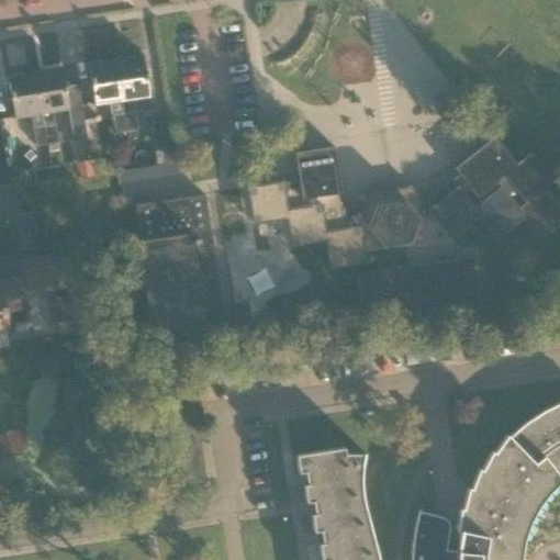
[(115,60),(122,101),(149,98),(143,56),(115,60)]
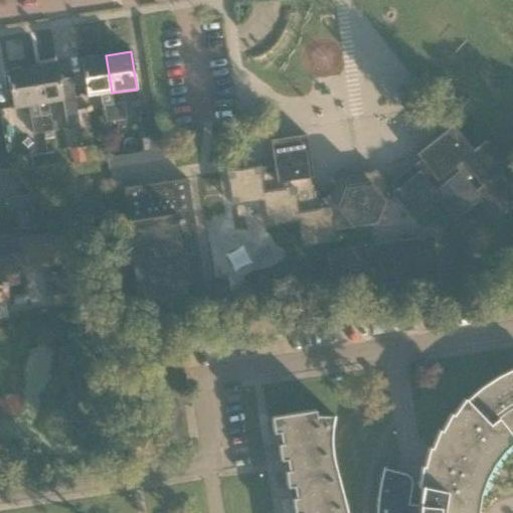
[(112,93),(106,55),(81,59),(87,97),(112,93)]
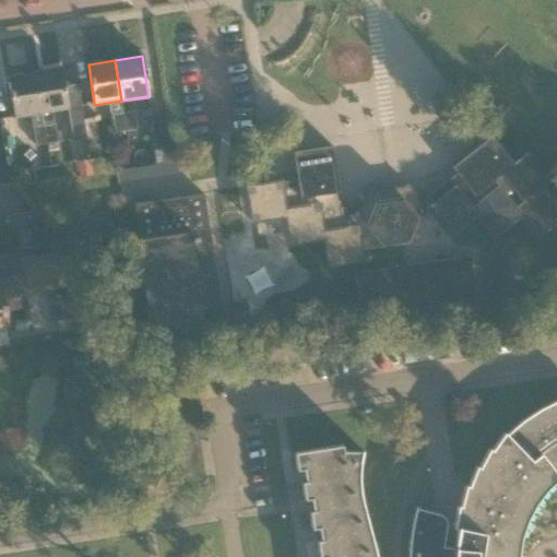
[(62,68),(35,72),(42,113),(45,127),(45,131),(57,129),(54,110),(55,110),(60,109),(69,108),(66,87),(64,78),(62,68)]
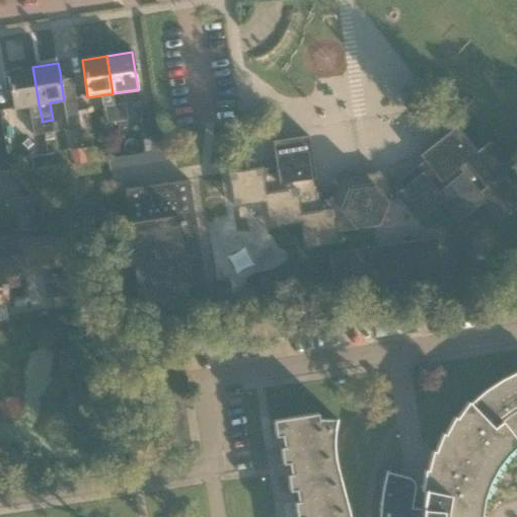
[(28,106),(39,104),(32,67),(7,72),(14,108),(28,106)]
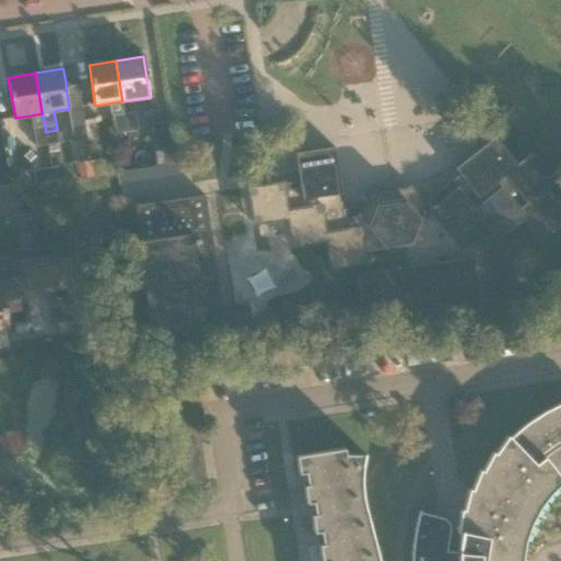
[(73,116),(72,116),(74,131),(76,143),(88,141),(85,121),(84,113),(81,113),(73,116)]
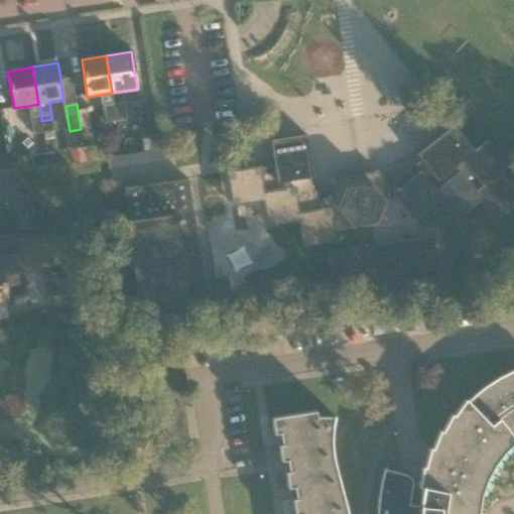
[(114,106),(116,123),(117,122),(118,128),(128,126),(124,104),(114,106)]
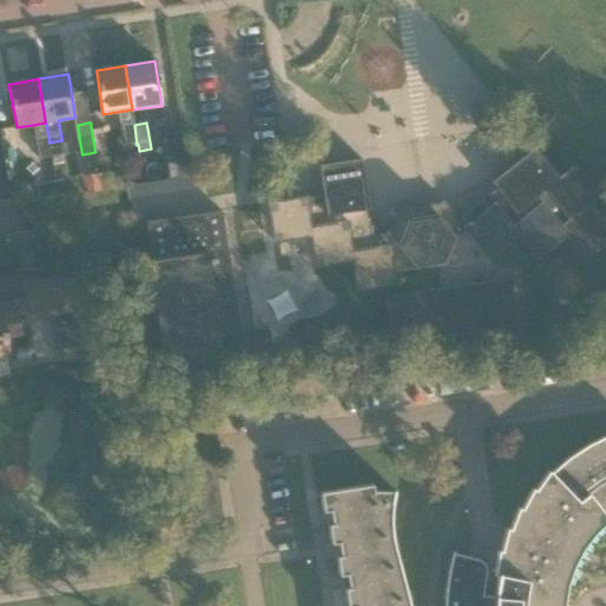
[(137,145),(134,125),(124,126),(127,146),(137,145)]
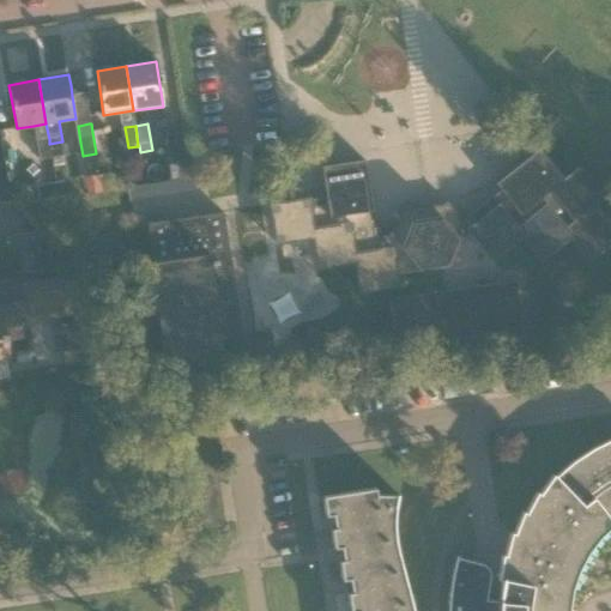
[(110,156),(106,131),(92,132),(96,153),(97,158),(110,156)]
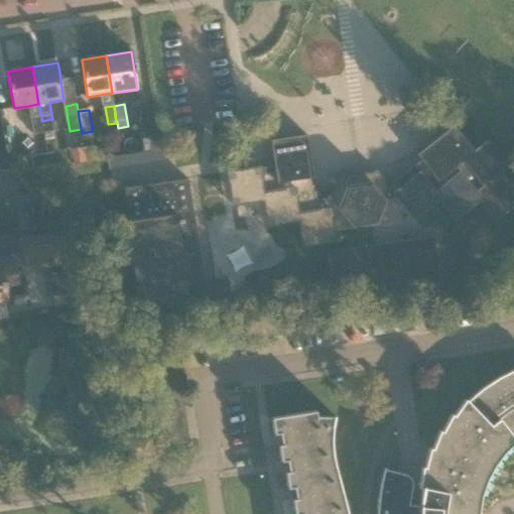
[(158,137),(154,113),(140,115),(144,139),(158,137)]
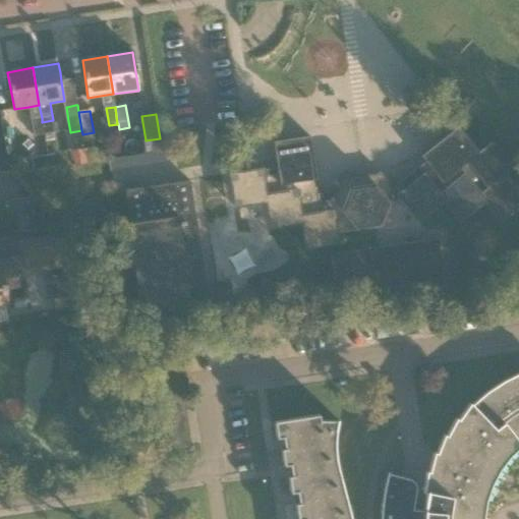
[(42,118),(32,120),(35,136),(45,135),(42,122),(42,118)]
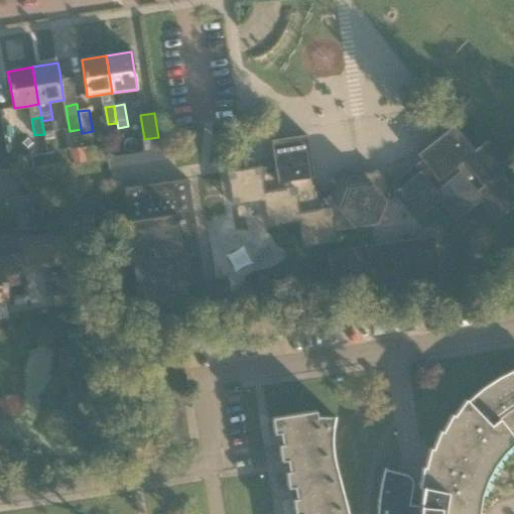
[(52,119),(41,121),(44,134),(54,132),(52,119)]
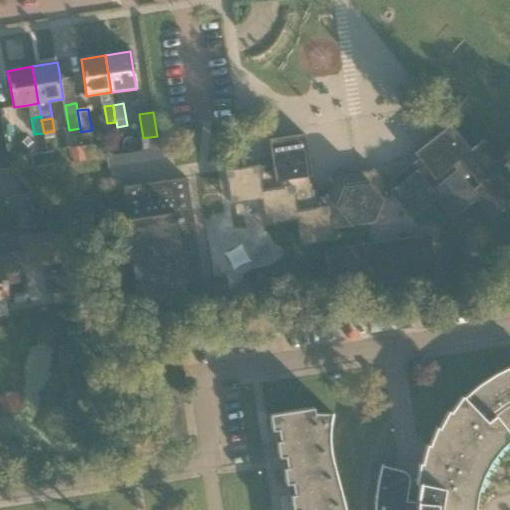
[(471,151),(451,126),(415,155),(421,163),(388,188),(376,172),(336,178),(327,195),(323,195),(322,190),(313,191),(311,178),(312,178),(305,135),(270,140),(274,166),(261,168),(260,166),(226,171),(230,204),(262,200),(265,224),(297,219),(300,244),(332,239),(331,229),(374,223),(385,200),(393,194),(412,218),(436,200),(450,219),(476,199),(492,219),(509,205),(509,189),(497,173),(506,166),(485,140),(471,151)]
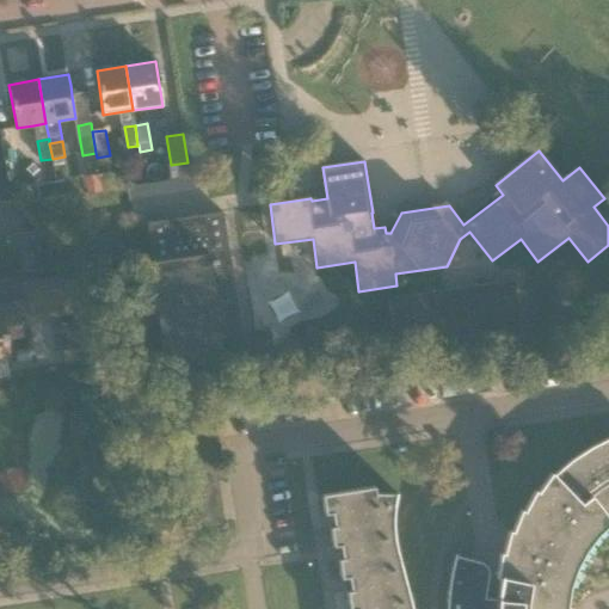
[(243,343),(223,213),(148,225),(153,262),(149,263),(164,365),(225,357),(223,345),(243,343)]
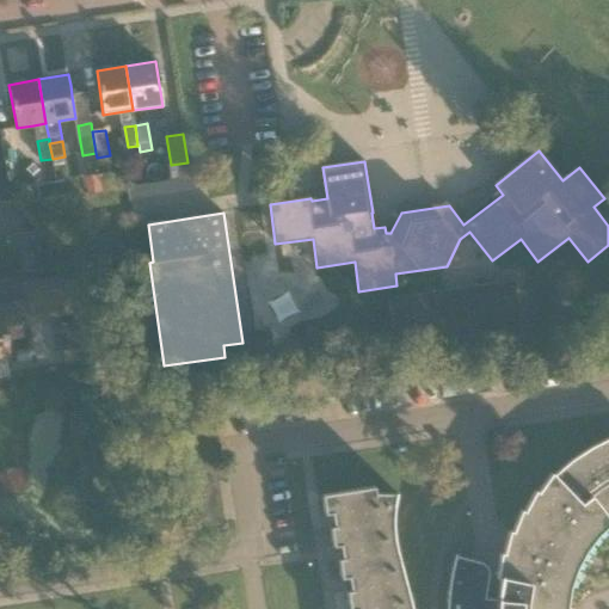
[(88,264),(86,248),(71,251),(73,266),(88,264)]
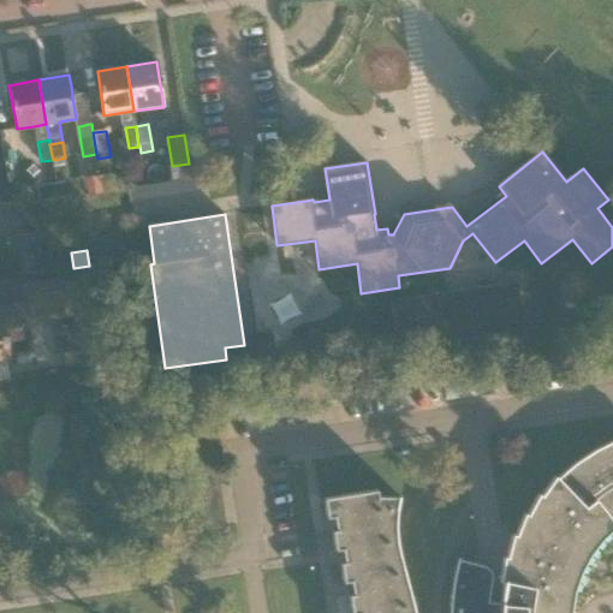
[(71,316),(65,280),(28,286),(33,321),(71,316)]
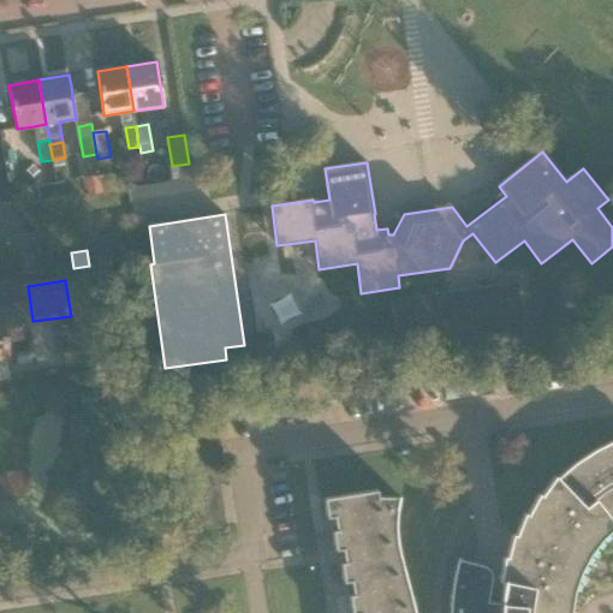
[(525,332),(518,286),(392,305),(399,351),(525,332)]
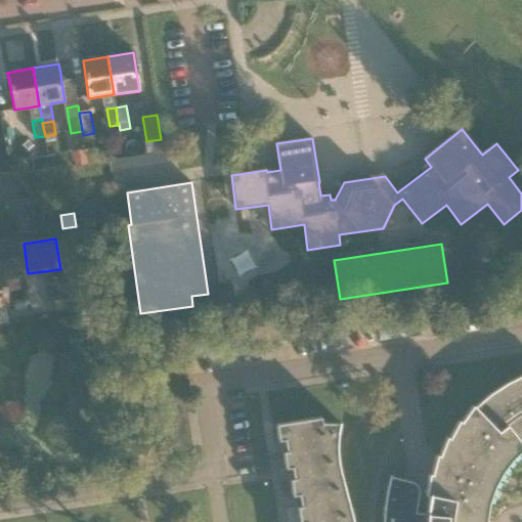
[(19,288),(16,265),(0,267),(0,307),(8,307),(6,290),(19,288)]
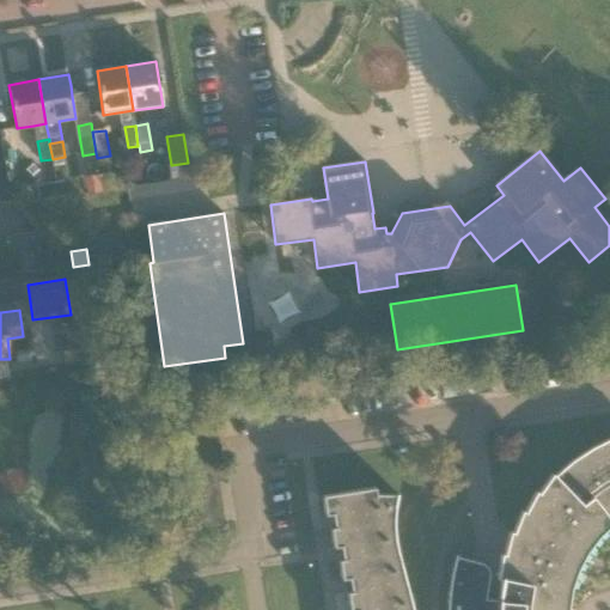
[(79,364),(72,317),(58,319),(62,343),(63,343),(67,366),(79,364)]
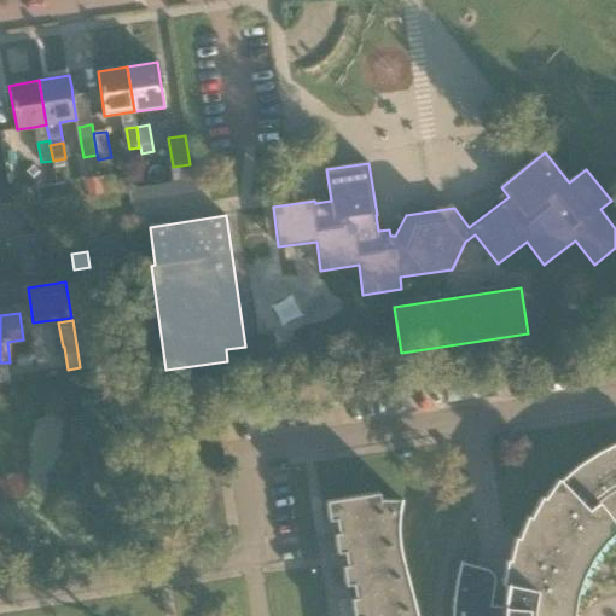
[(325,349),(323,332),(304,336),(307,352),(325,349)]
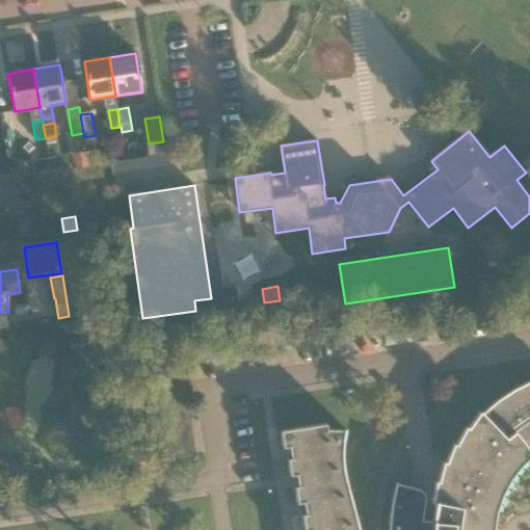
[(428,342),(425,323),(414,325),(416,344),(428,342)]
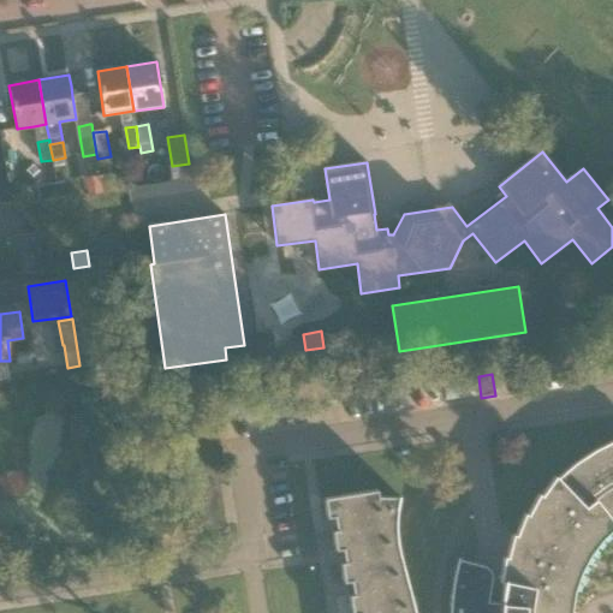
[(196,403),(192,382),(177,385),(180,406),(196,403)]
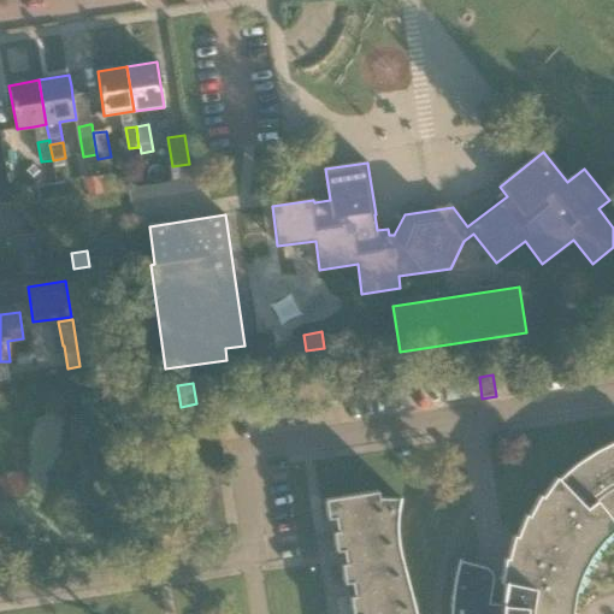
[(573,613),(573,612),(577,590),(584,570),(596,551),(609,535),(613,531),(613,442),(595,452),(576,465),(559,480),(555,478),(542,497),(539,496),(527,517),(525,515),(517,537),(513,536),(507,559),(505,559),(501,584),(503,585),(502,594),(501,604),(489,604),(494,579),(493,577),(493,576),(491,573),(490,572),(489,571),(488,570),(485,568),(460,562),(461,560),(460,560),(459,564),(453,592),(450,613),(573,613)]
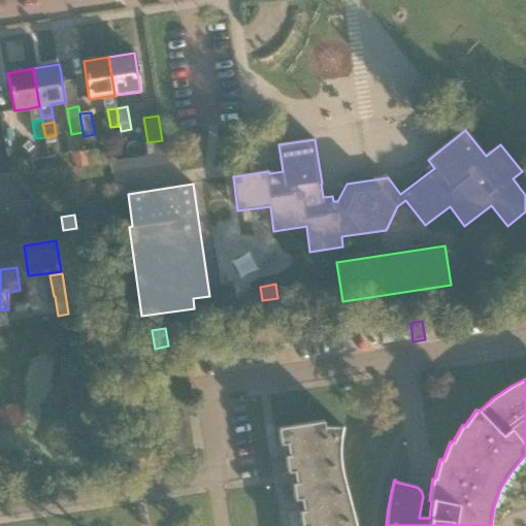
[(356,525),(343,477),(341,467),(340,458),(340,449),(341,438),(343,427),(341,426),(341,428),(325,428),(324,421),(278,428),(281,446),(284,445),(288,472),(291,472),(295,500),(298,500),(302,525),(356,525)]
